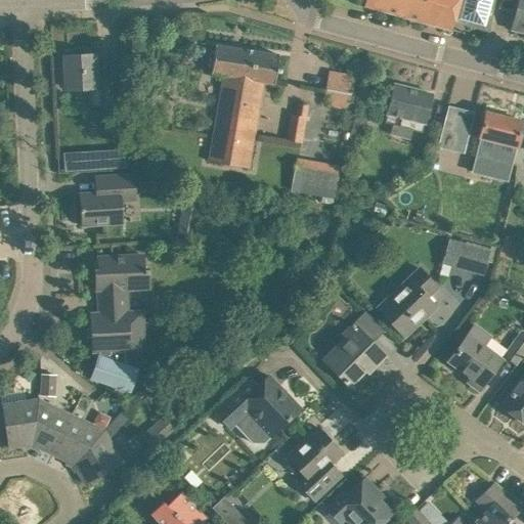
[(365,0),(364,5),(396,14),(396,15),(450,31),(452,22),(489,32),(497,0),(365,0)]
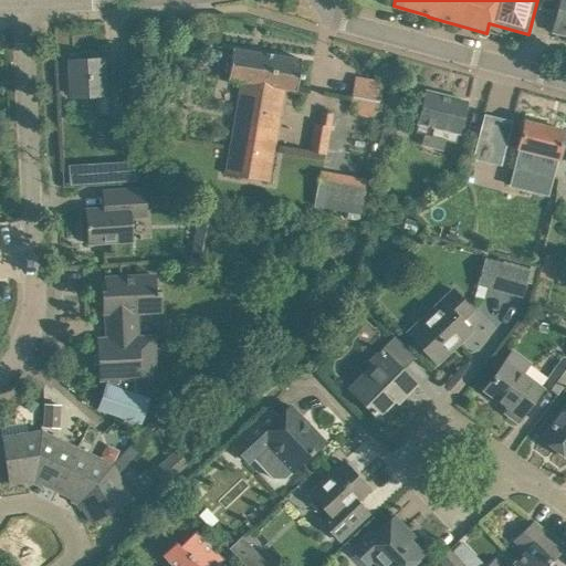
[(565,0),(542,0),(541,8),(557,12),(553,31),(565,34),(565,0)]
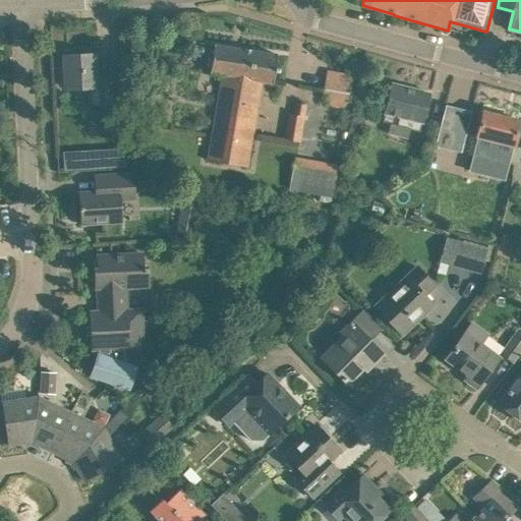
[(209,161),(246,166),(259,80),(273,82),(277,55),(214,45),(209,73),(222,74),(209,161)]
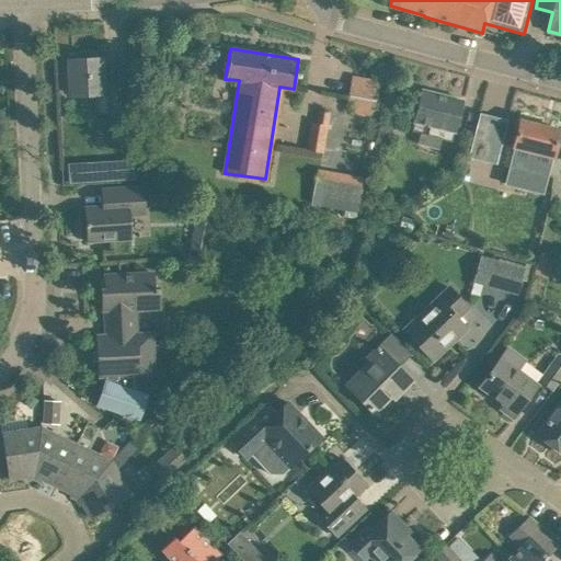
[(94,94),(95,114),(121,113),(119,87),(103,88),(102,58),(69,60),(70,95),(94,94)]
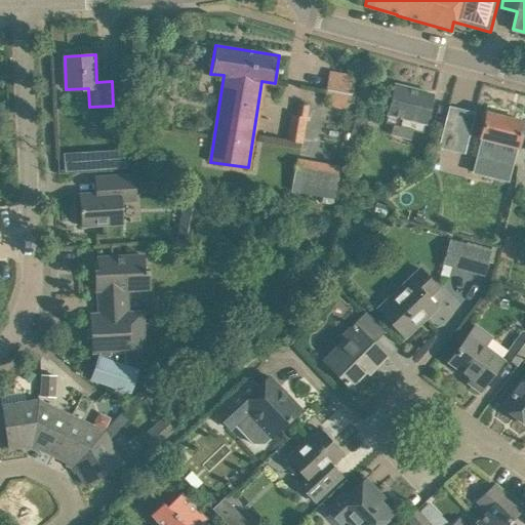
[(329,73),(327,88),(351,93),(354,77),(329,73)]
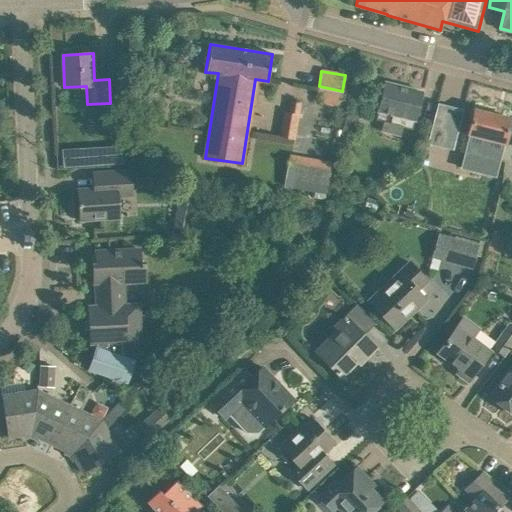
[(422,92),(385,82),(375,120),(390,124),(412,130),(414,121),(422,92)]
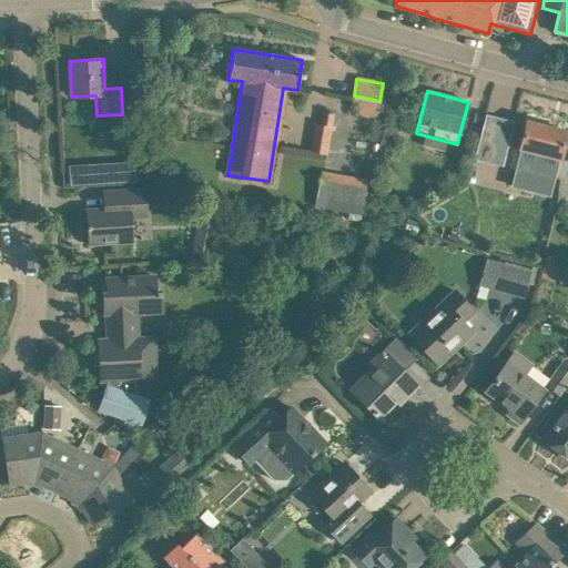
[(519,149),(514,171),(555,181),(559,160),(561,153),(567,131),(527,121),(521,143),(519,149)]
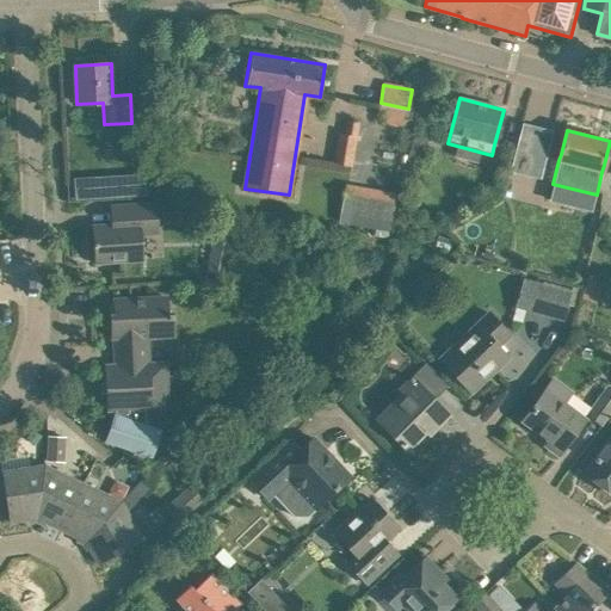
[(335,134),(334,162),(353,164),(355,135),(335,134)]
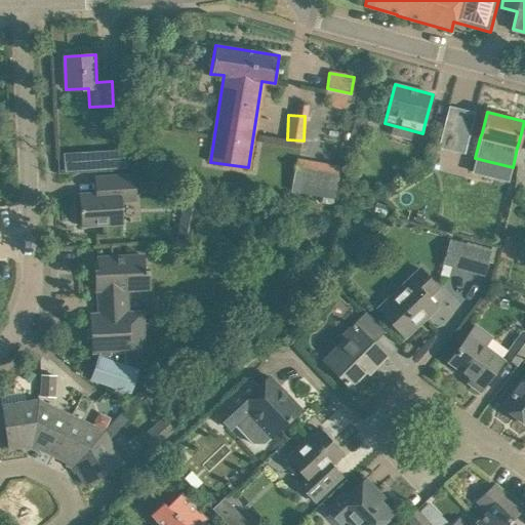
[(443,128),(438,148),(463,154),(468,134),(443,128)]
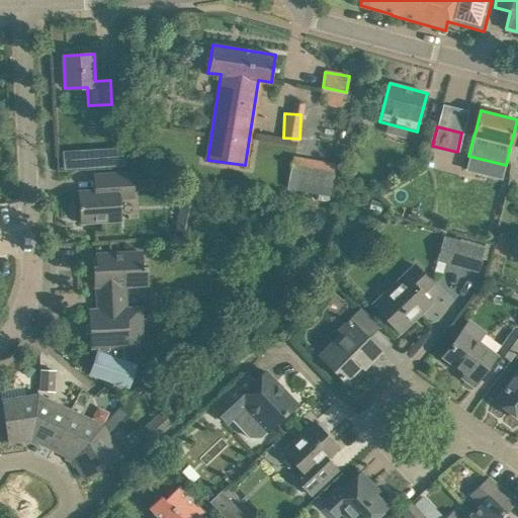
[(122,148),(62,152),(63,169),(123,166),(122,148)]
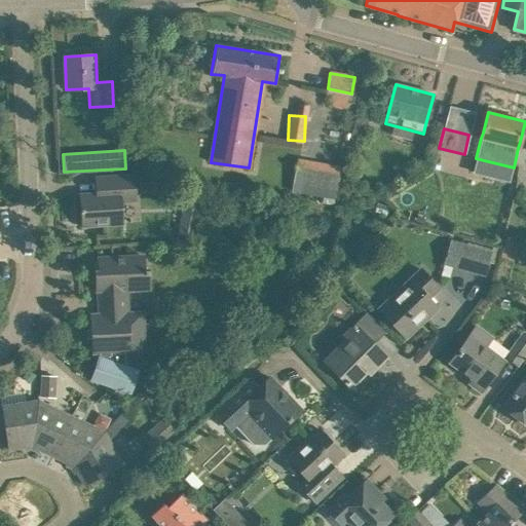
[(290,191),(334,198),(338,174),(294,166),(290,191)]
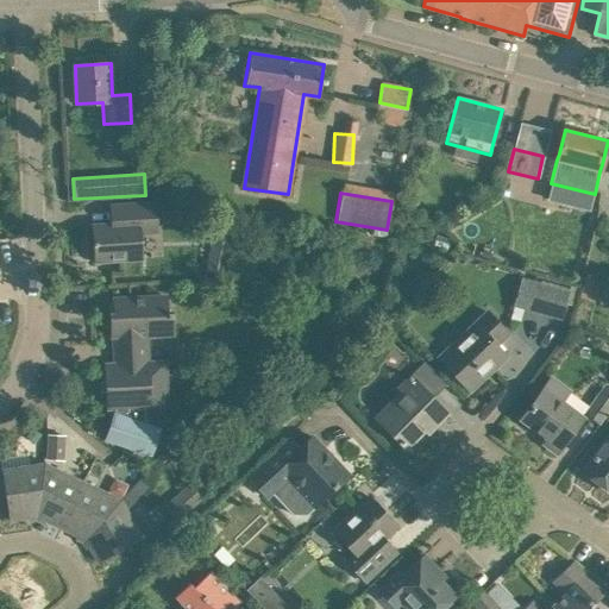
[(110,206),(110,208),(115,208),(117,224),(92,226),(94,262),(140,258),(139,233),(156,232),(154,203),(110,206)]
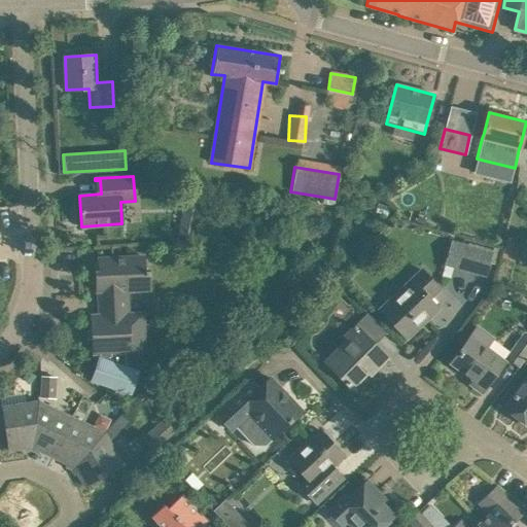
[(301,240),(318,244),(319,241),(323,242),(323,241),(329,242),(331,229),(304,223),(301,240)]
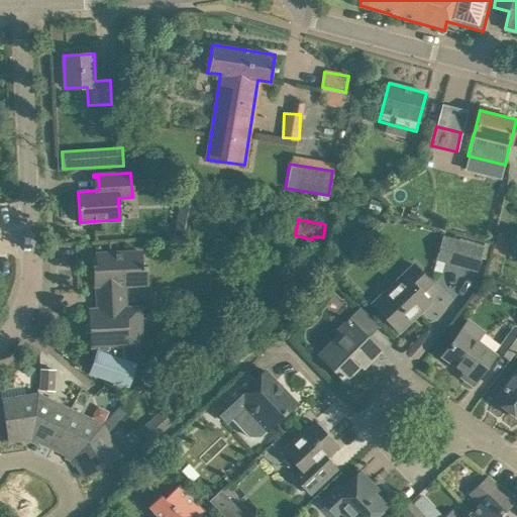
[(444,262),(476,271),(482,250),(450,241),(444,262)]
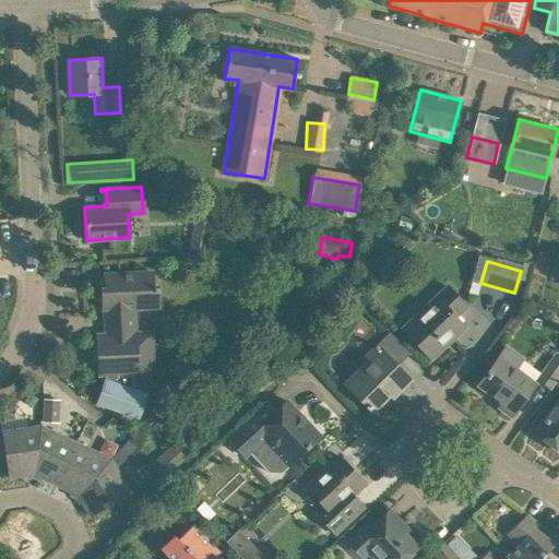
[(97,349),(92,349),(93,360),(97,360),(98,375),(105,375),(105,379),(104,378),(95,404),(139,419),(147,393),(133,388),(132,373),(153,372),(151,333),(137,333),(135,307),(158,306),(157,286),(152,286),(152,272),(104,274),(105,288),(100,289),(102,309),(105,309),(106,334),(96,335),(97,349)]
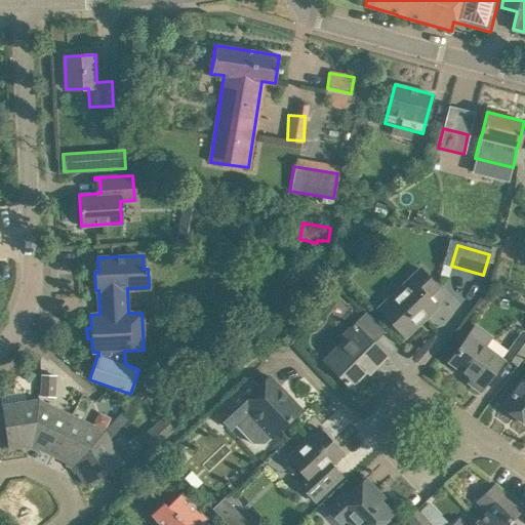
[(438,288),(423,273),(419,269),(377,308),(405,337),(419,324),(418,323),(423,318),(425,319),(437,308),(428,298),(438,288)]
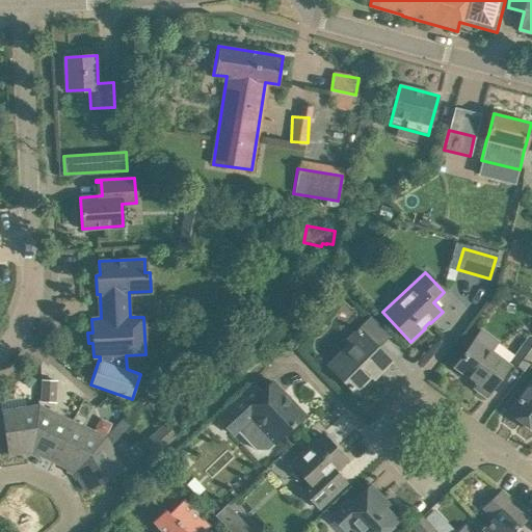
[(347,339),(353,346),(331,368),(354,392),(377,369),(380,372),(391,362),(377,347),(388,336),(389,337),(390,336),(370,316),(347,339)]
